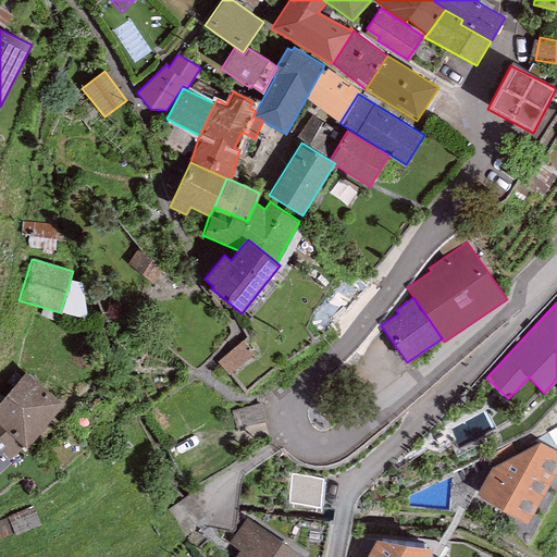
[(246,341),(219,362),(230,375),(257,354),(246,341)]
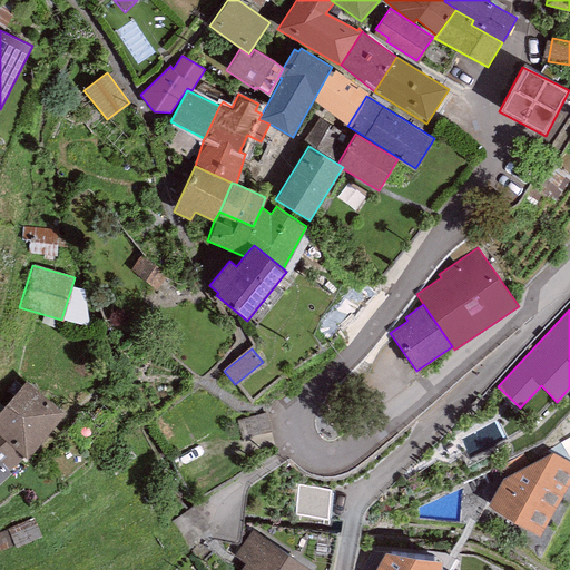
[(26,381),(7,404),(47,439),(66,413),(26,381)]
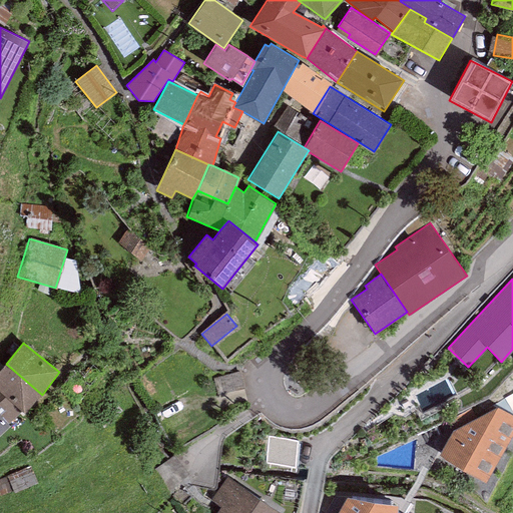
[(42,395),(6,364),(0,371),(0,393),(21,411),(25,413),(42,395)]
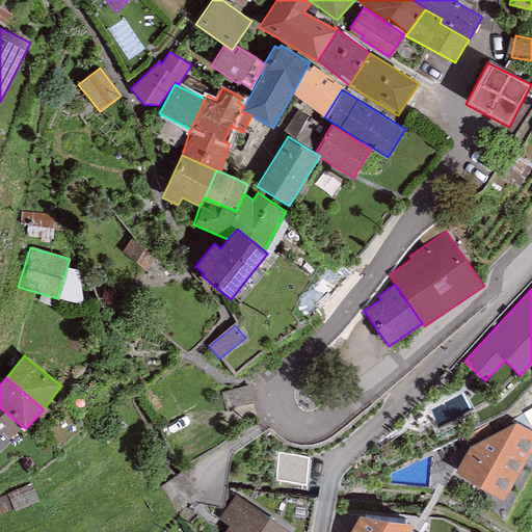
[(0,450),(9,442),(7,440),(22,426),(0,407),(0,450)]
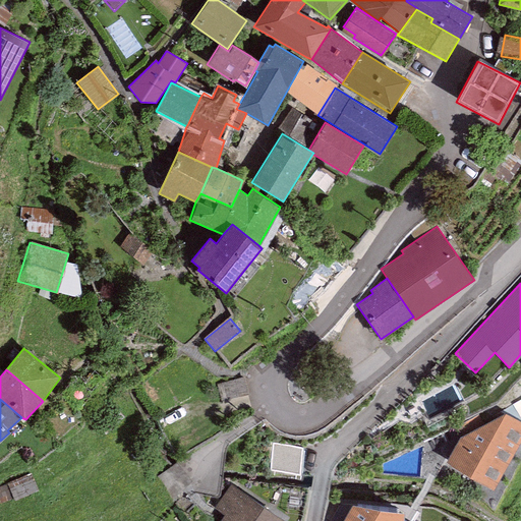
[(459,437),(446,462),(493,489),(520,439),(520,421),(505,412),(459,437)]
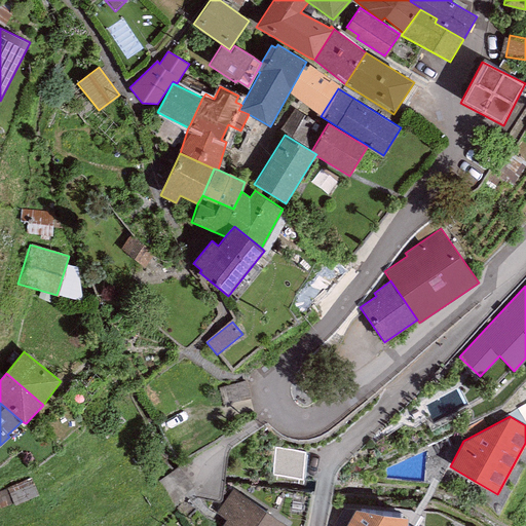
[(305,452),(274,450),(273,475),(304,477),(305,452)]
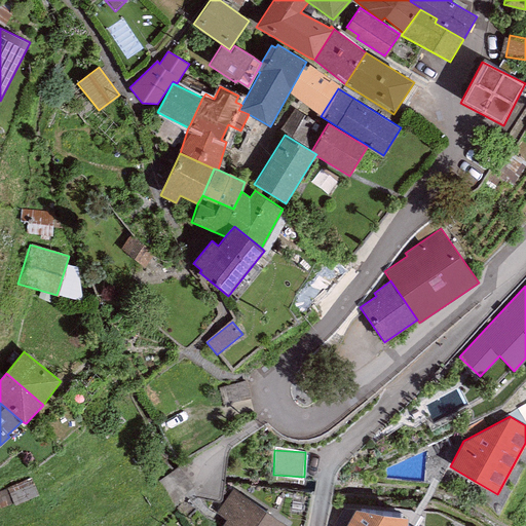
[(288,525),(232,489),(216,514),(226,520),(222,525),(288,525)]
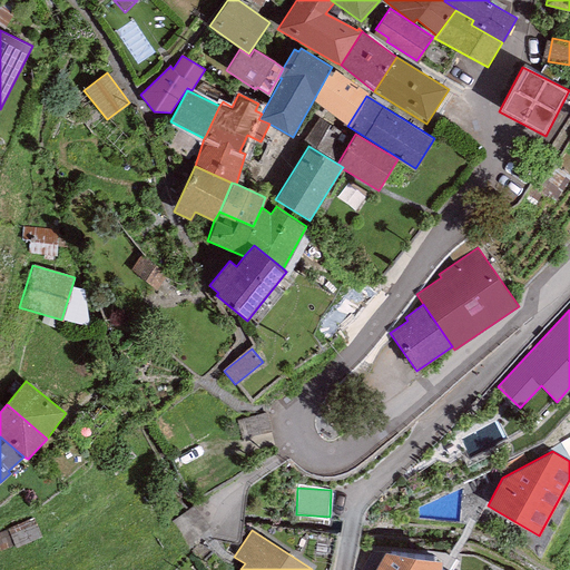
[(441,569),(442,559),(385,552),(374,569),(441,569)]
